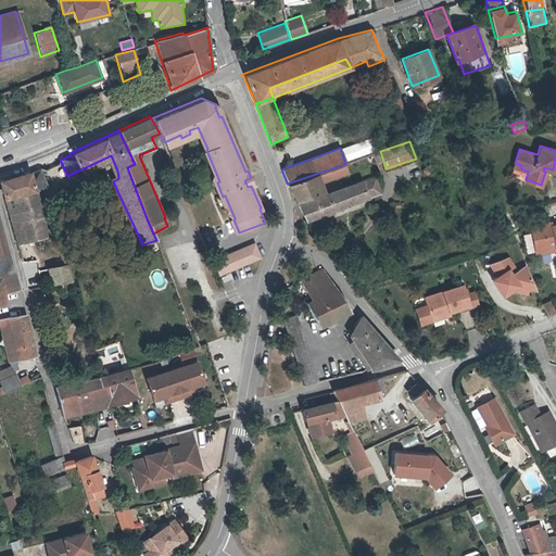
[(345,164),(287,184),(293,201),(295,202),(325,192),(321,185),(349,174),(345,164)]
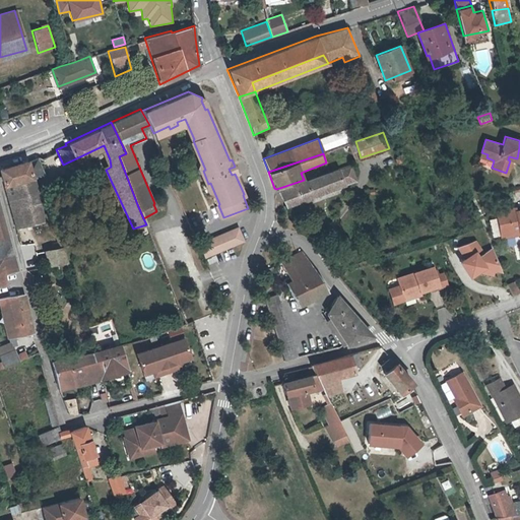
[(27,160),(34,179),(44,176),(37,157),(27,160)]
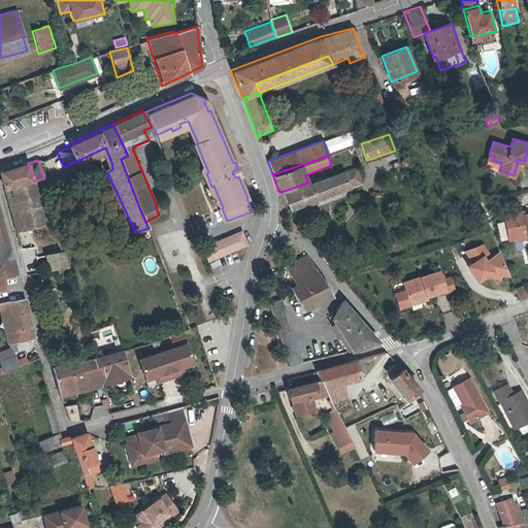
[(34,182),(28,163),(0,170),(0,182),(2,190),(13,186),(34,182)]
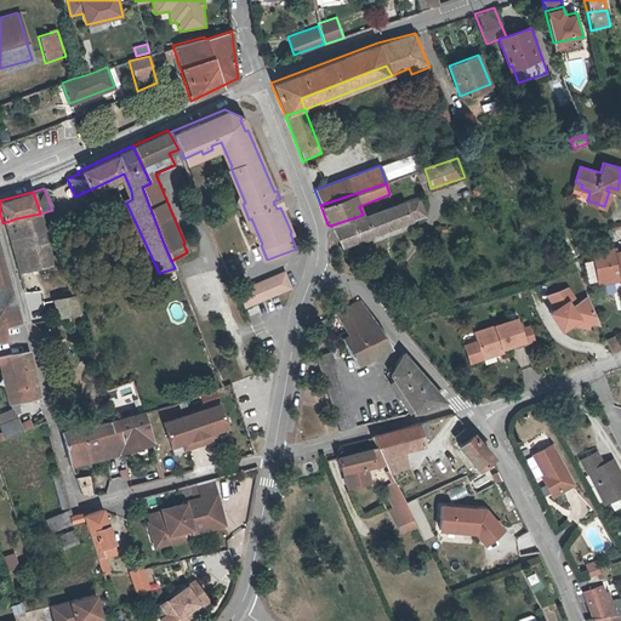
[(426,212),(420,197),(405,203),(412,221),(423,217),(426,212)]
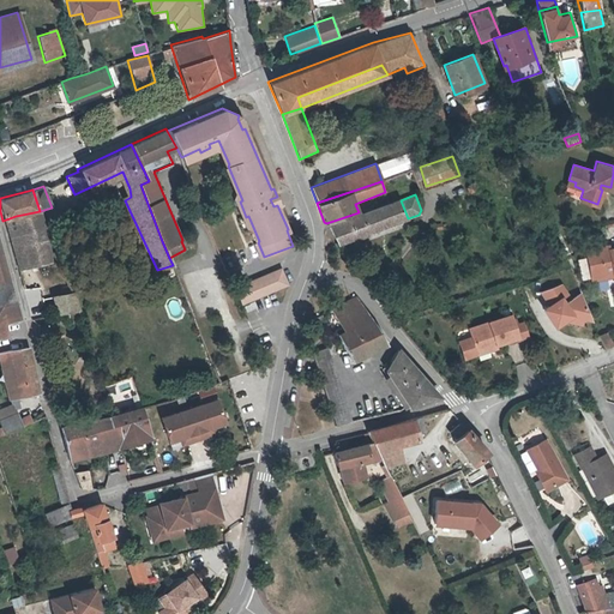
[(408,218),(401,200),(329,226),(332,230),(336,236),(339,242),(408,218)]
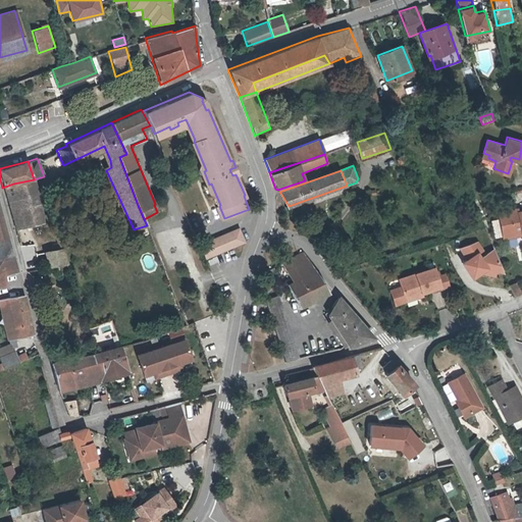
[(16,193),(36,186),(34,179),(13,184),(16,193)]
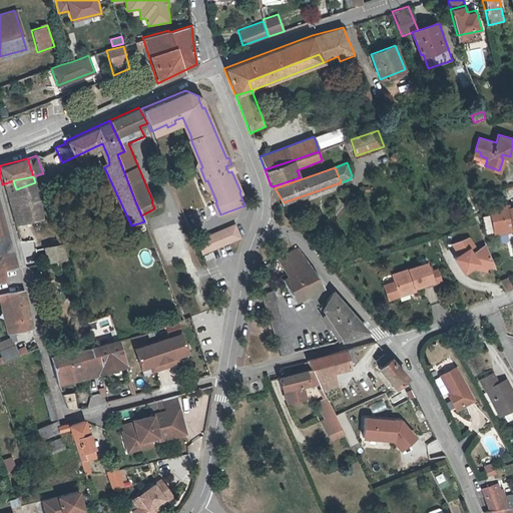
[(13,180),(2,184),(15,225),(43,219),(40,199),(35,182),(16,189),(13,180)]
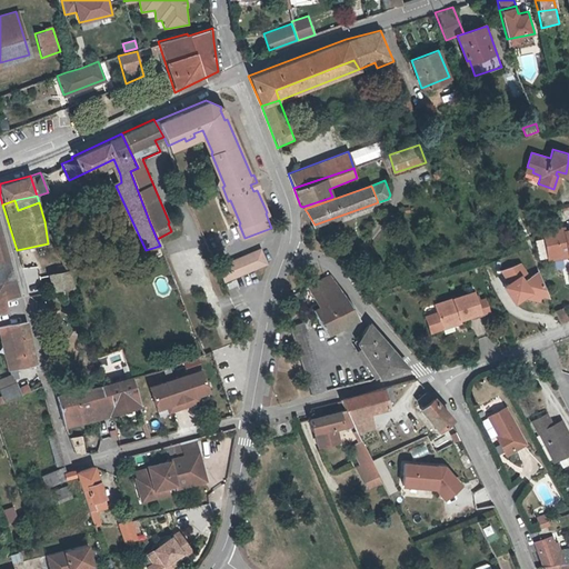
[(0,267),(6,266),(9,261),(0,225),(0,267)]
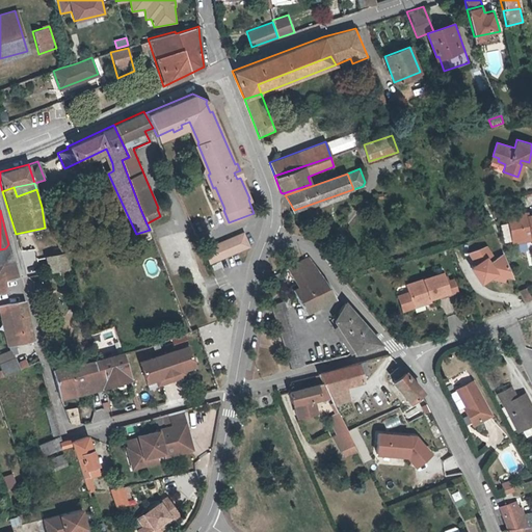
[(531,214),(529,215),(528,212),(508,216),(513,242),(528,238),(527,235),(531,234),(531,214)]
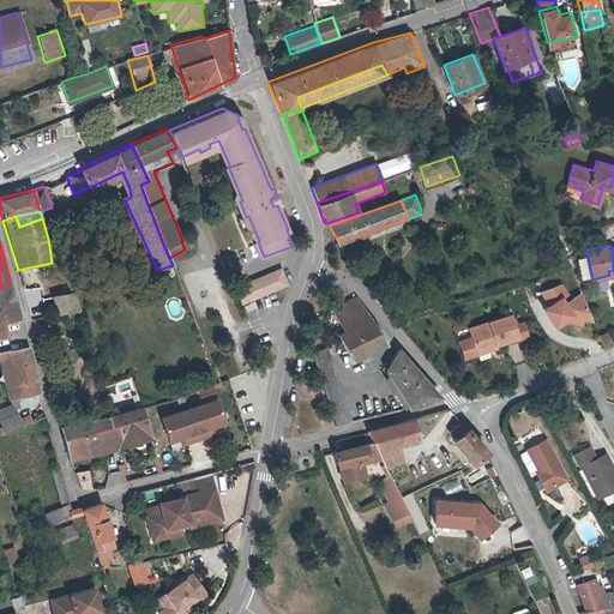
[(245,304),(289,284),(283,269),(239,288),(245,304)]
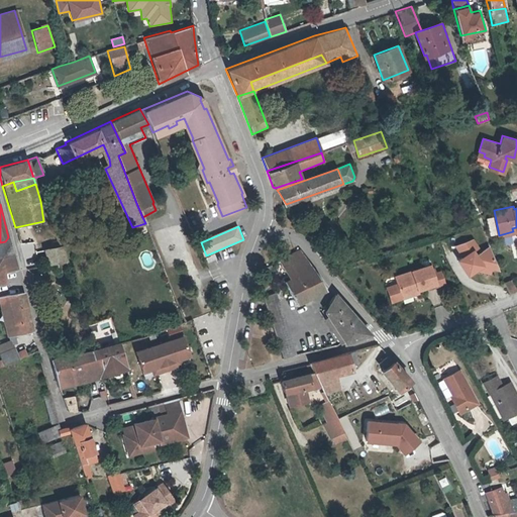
[(0,257),(13,254),(8,237),(5,241),(0,242),(0,257)]
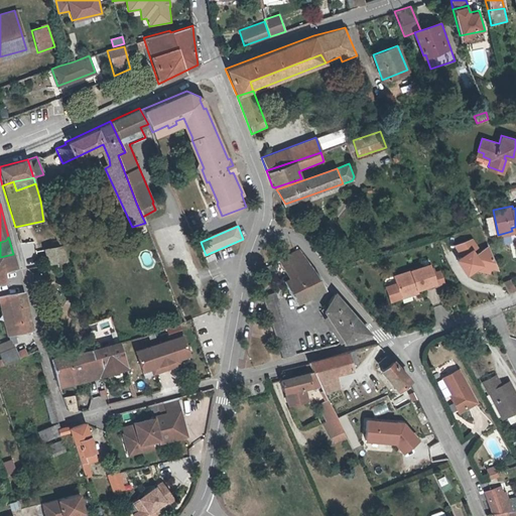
[(497,267),(490,245),(478,249),(474,237),(454,244),(465,278),(497,267)]
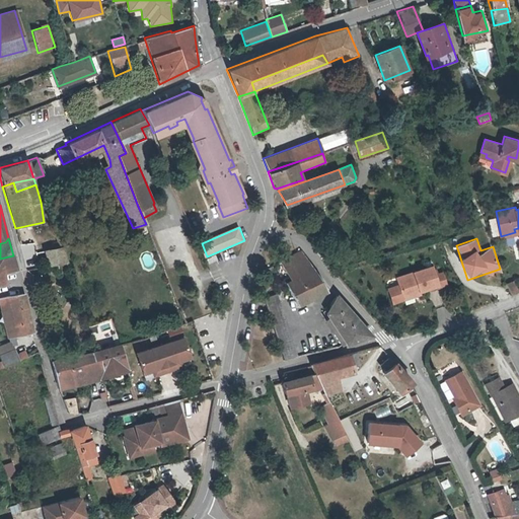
[(43,250),(48,267),(68,263),(63,247),(43,250)]
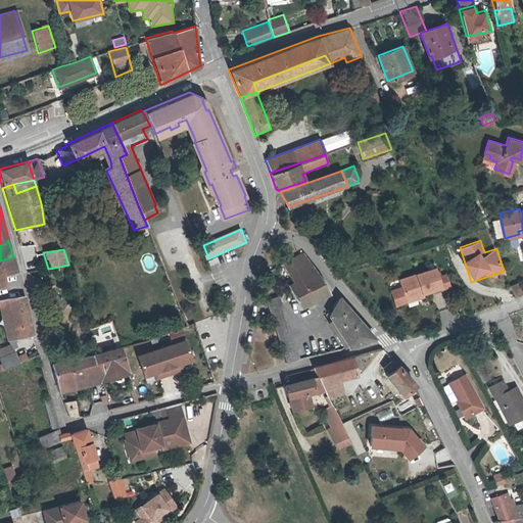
[(289,285),(297,300),(325,285),(315,270),(301,251),(300,252),(283,262),(292,278),(288,280),(291,284),(289,285)]
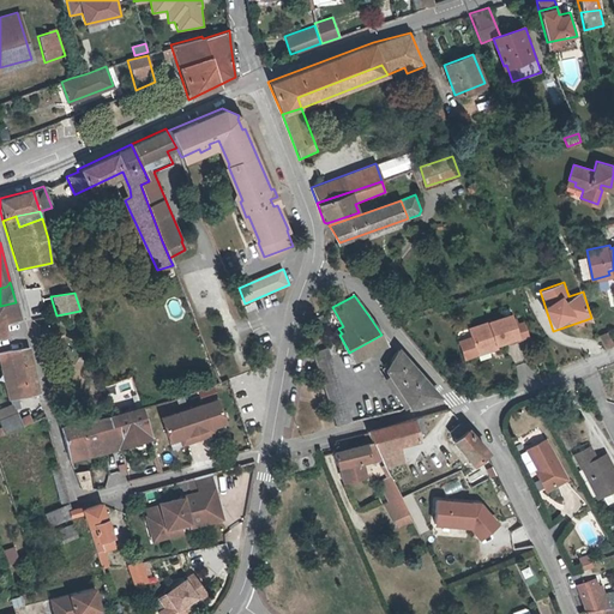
[(20,320),(16,302),(0,306),(0,337),(5,337),(4,325),(20,320)]
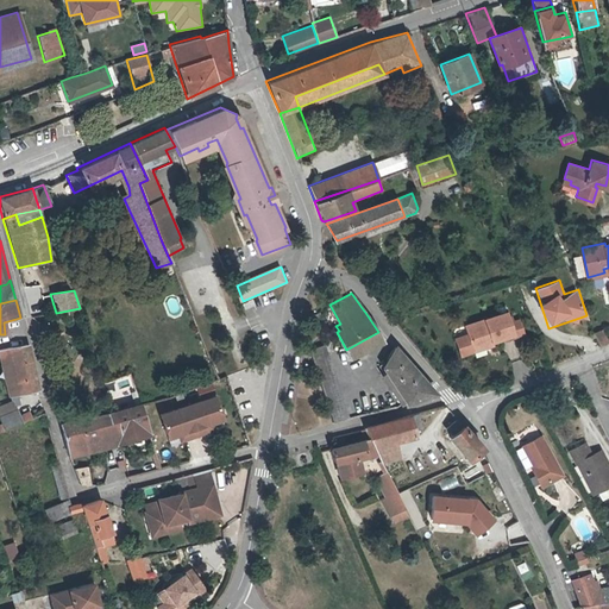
[(465,324),(472,345),(493,339),(493,340),(515,334),(508,312),(465,324)]
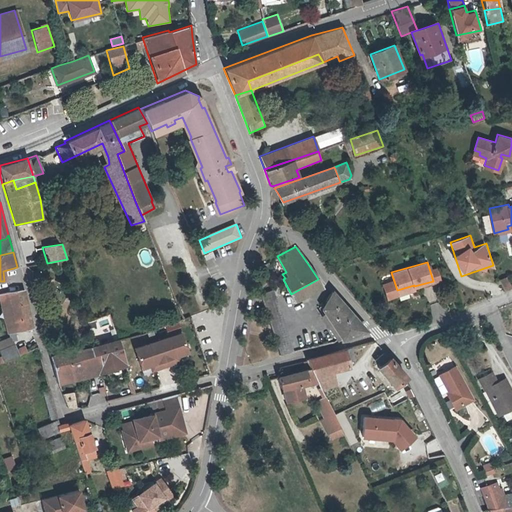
[(499,280),(505,292),(511,288),(511,285),(508,276),(499,280)]
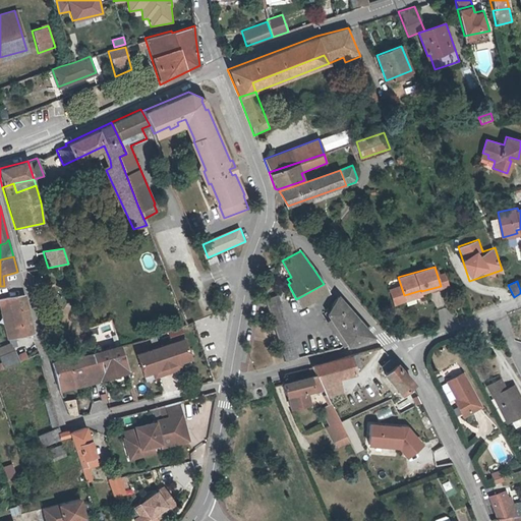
[(298,301),(300,306),(328,292),(324,284),(296,299),(298,301)]
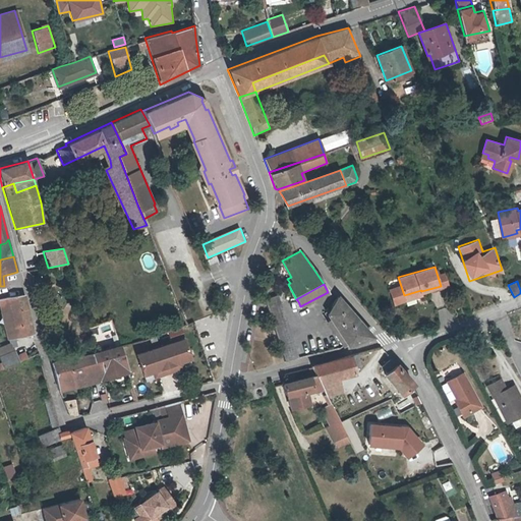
[(421,290),(404,295),(405,299),(422,294),(421,291),(421,290)]
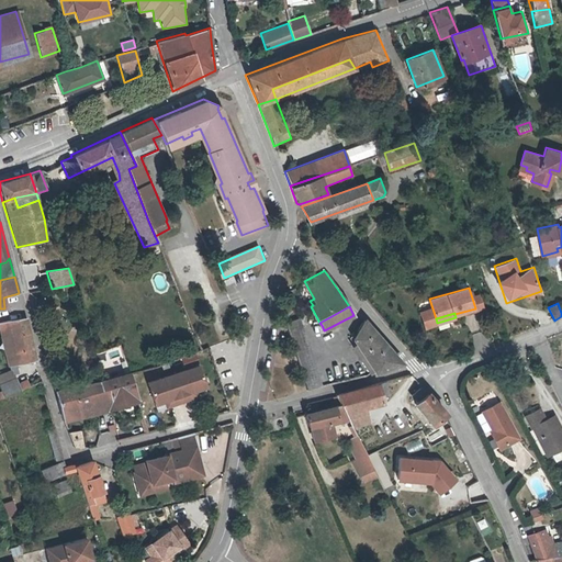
[(14,374),(19,373),(17,364),(35,360),(24,318),(0,323),(0,330),(8,367),(14,374)]
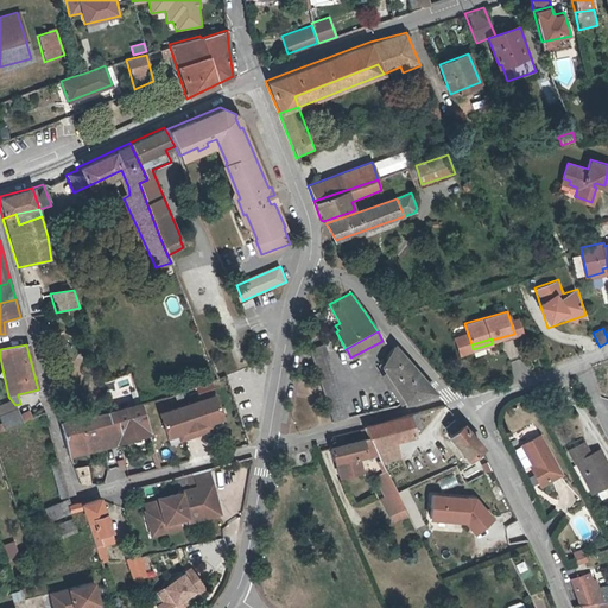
[(380,366),(385,374),(406,403),(436,391),(396,346),(386,359),(388,360),(380,366)]
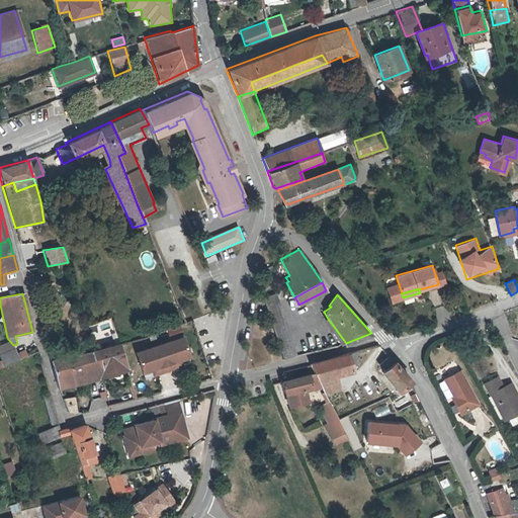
[(346,343),(328,319),(324,322),(340,345),(346,343)]
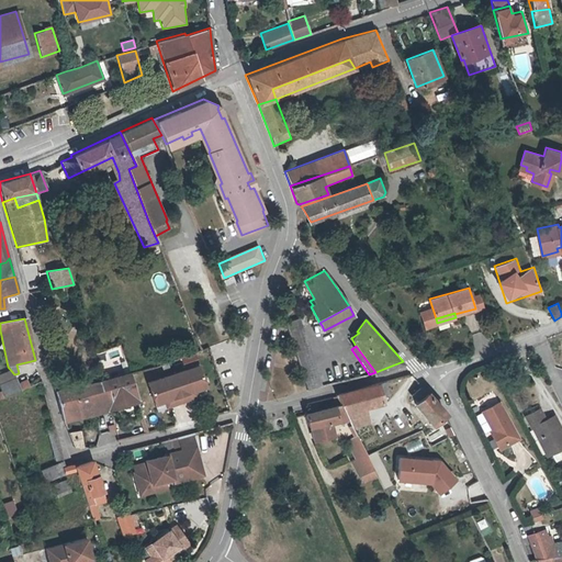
[(197,367),(147,384),(154,405),(164,402),(170,400),(172,406),(190,400),(188,393),(194,391),(204,388),(197,367)]
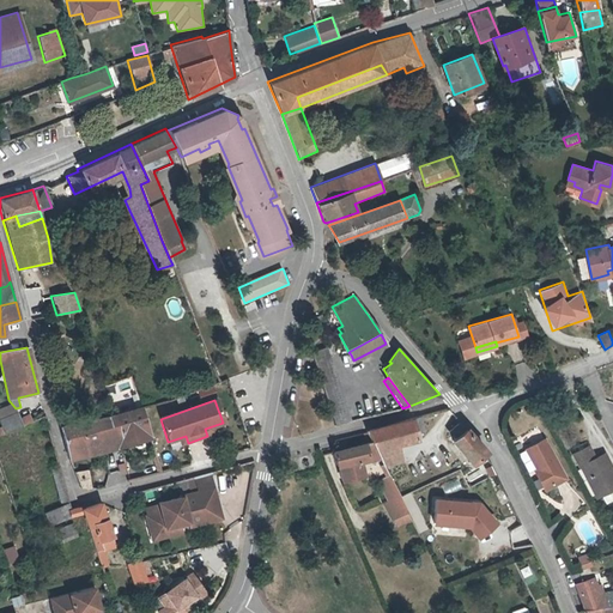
[(141,406),(113,416),(121,445),(149,437),(141,406)]
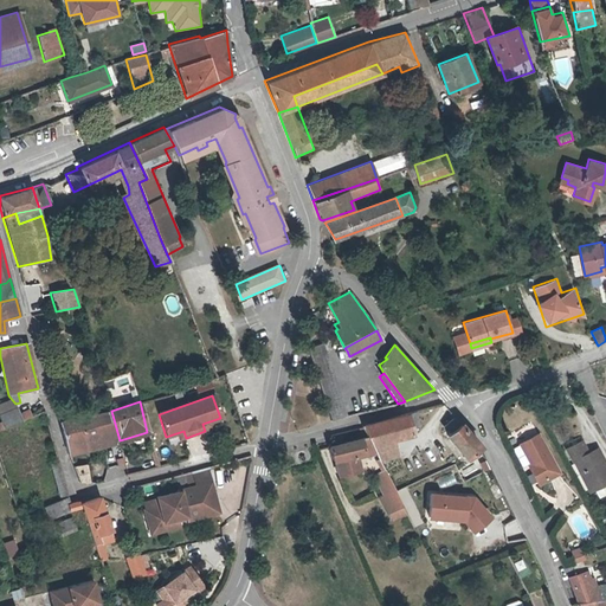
[(0,421),(0,430),(23,420),(20,410),(0,414),(0,418),(1,421),(0,421)]
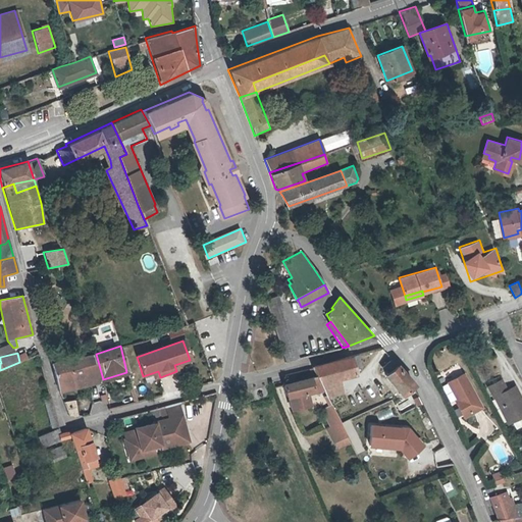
[(358,353),(331,360),(335,378),(337,377),(355,372),(354,367),(361,365),(358,353)]
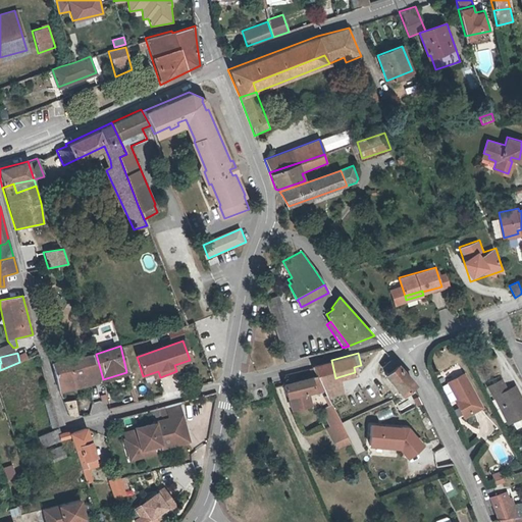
[(96,354),(80,357),(52,363),(58,387),(59,390),(86,384),(88,384),(88,382),(100,380),(103,379),(96,354)]
